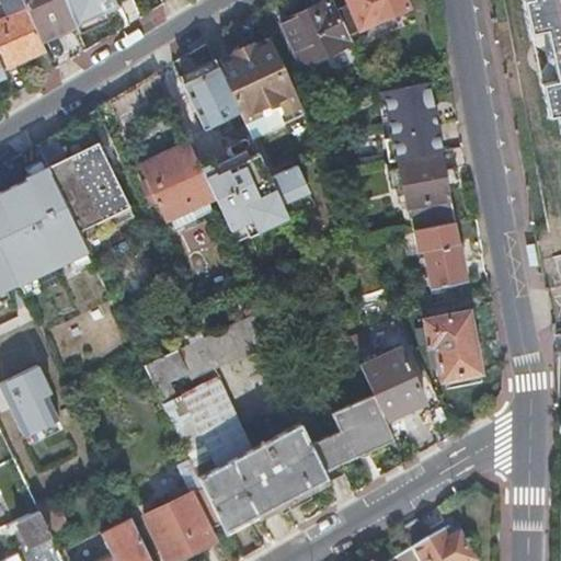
[(45,50),(41,41),(22,0),(0,0),(0,3),(6,18),(0,20),(0,66),(2,70),(45,50)]
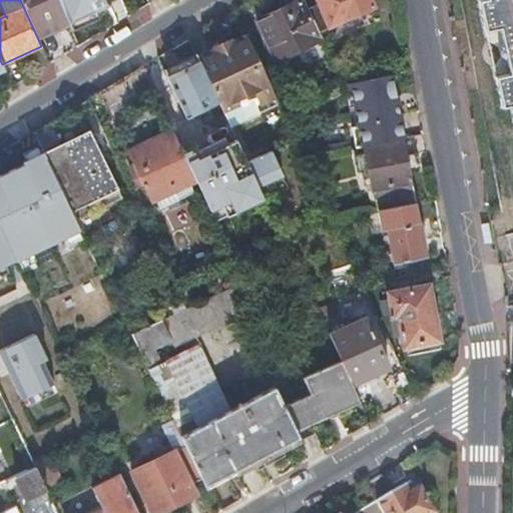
[(20,0),(37,37),(68,23),(58,0),(20,0)]
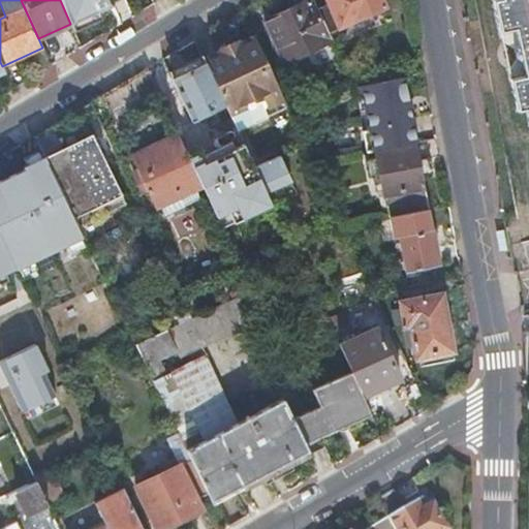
[(110,0),(60,0),(70,24),(98,10),(116,3),(114,0),(111,2),(110,0)]
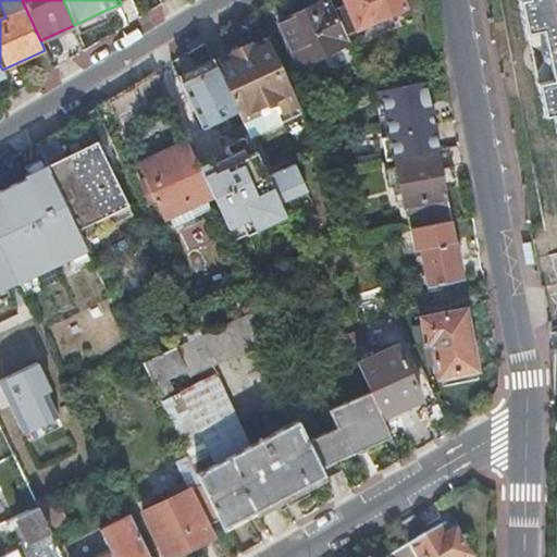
[(330,4),(327,0),(321,0),(309,5),(276,22),(297,65),(347,42),(343,34),(330,4)]
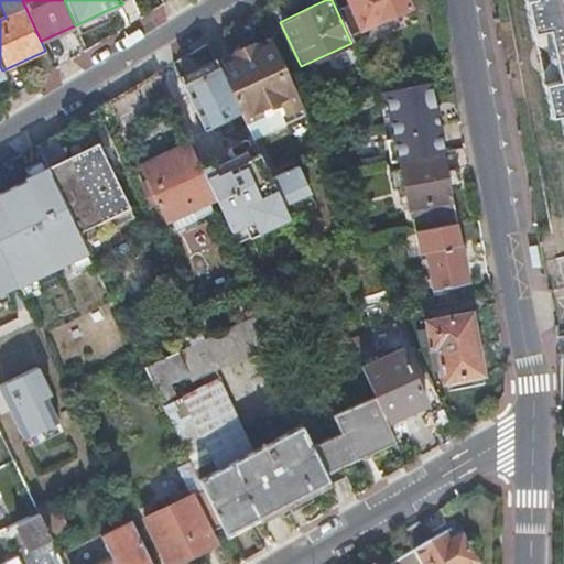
[(408,7),(404,0),(344,0),(334,4),(347,34),(408,7)]
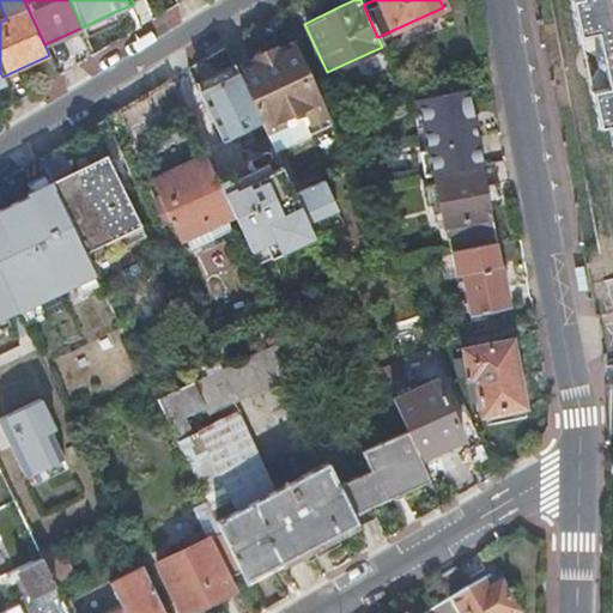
[(612,0),(580,0),(574,2),(583,50),(605,47),(607,50),(594,56),(594,58),(594,59),(593,59),(593,60),(592,60),(592,61),(592,62),(592,64),(592,65),(593,65),(593,66),(594,66),(594,67),(595,67),(595,68),(596,68),(611,71),(612,76),(594,80),(590,82),(601,131),(611,128),(612,138),(612,0)]
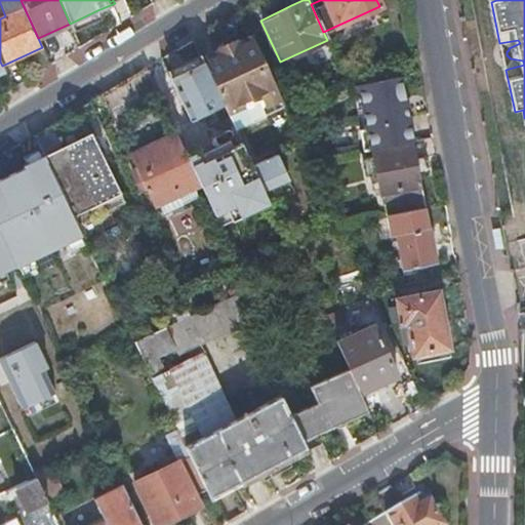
[(97,10),(70,24),(74,32),(102,19),(97,10)]
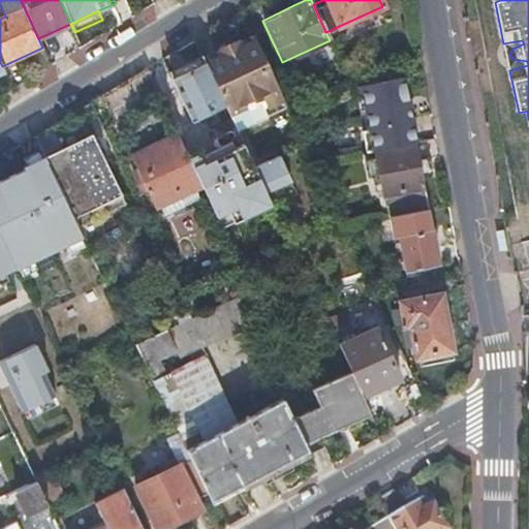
[(234,43),(204,58),(206,63),(224,104),(229,115),(263,99),(266,105),(271,107),(283,101),(252,35),(234,43)]
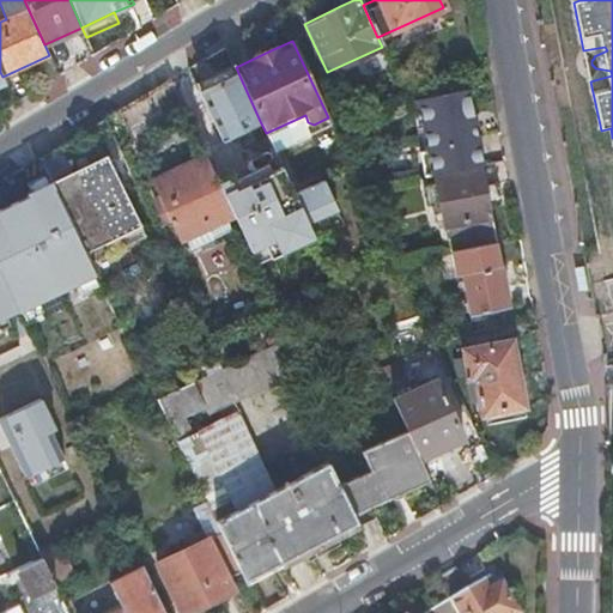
[(583,50),(594,56),(607,50),(605,47),(583,50)]
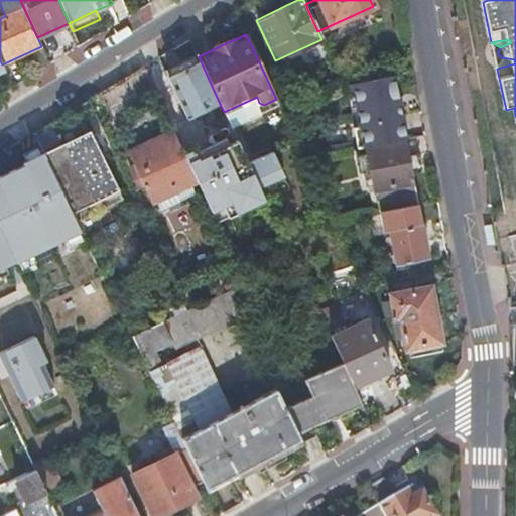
[(502,57),(500,68),(515,63),(514,59),(502,57)]
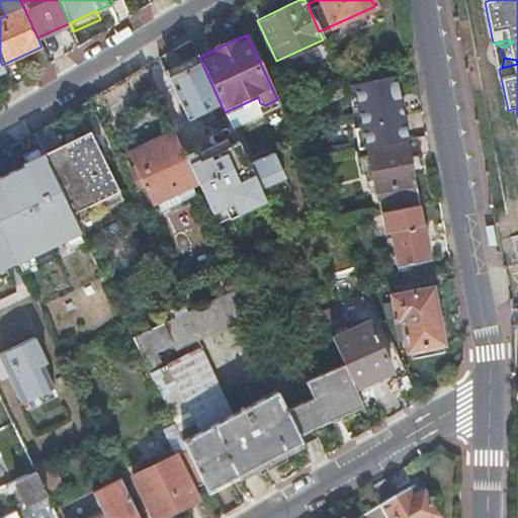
[(182,121),(220,102),(201,62),(188,68),(163,80),(182,121)]
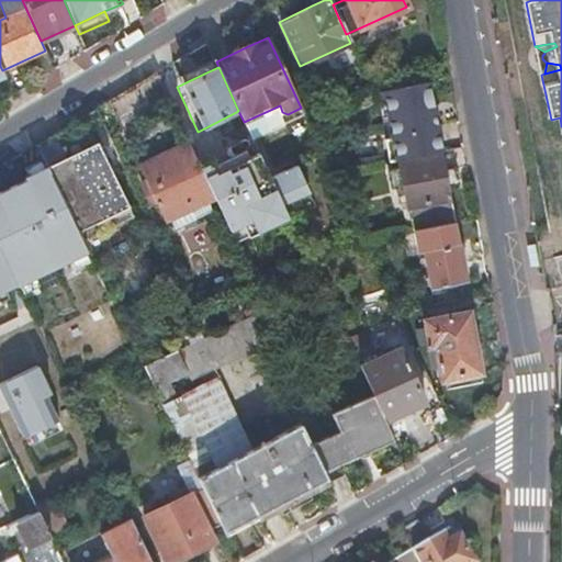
[(426,81),(422,82),(382,90),(391,138),(383,139),(388,163),(400,160),(440,152),(434,119),(426,81)]
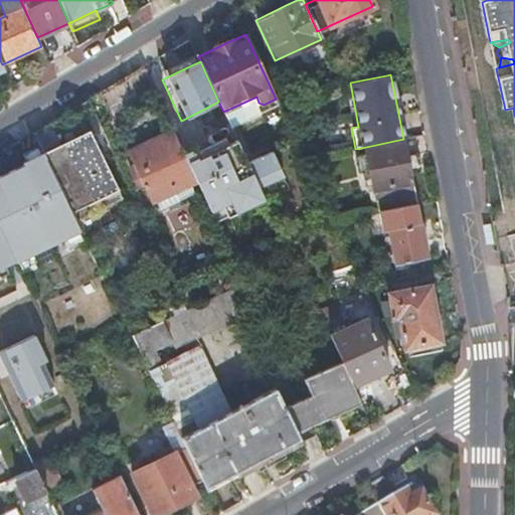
[(88,130),(76,107),(56,119),(34,133),(43,152),(69,207),(75,219),(120,198),(88,130)]
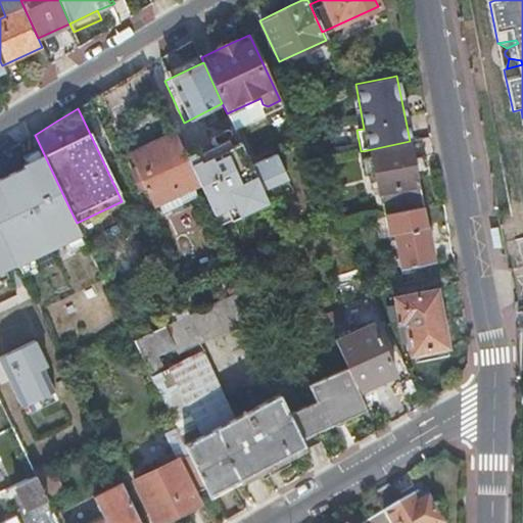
[(0,203),(15,236),(70,210),(44,154),(35,135),(10,149),(0,154),(0,203)]
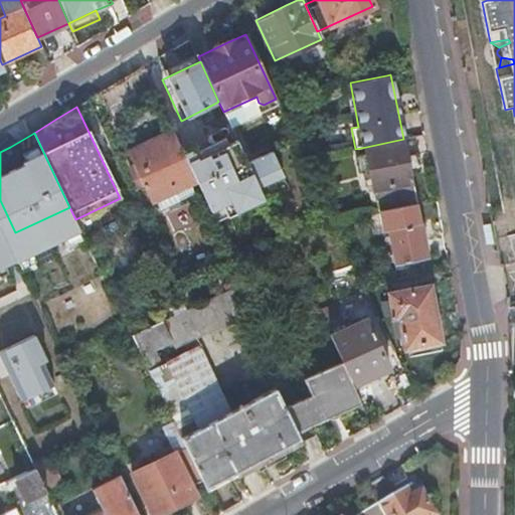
[(171,188),(194,178),(173,133),(128,154),(150,202),(173,192),(171,188)]
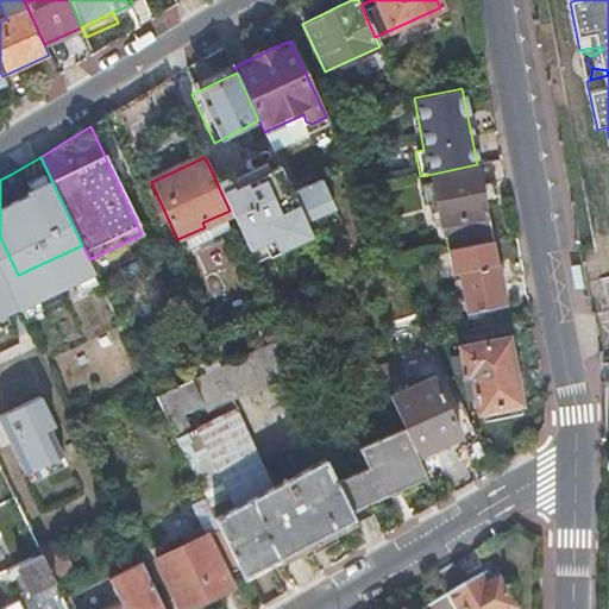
[(315,233),(308,215),(336,205),(324,171),(290,183),(282,159),(224,181),(252,257),(315,233)]
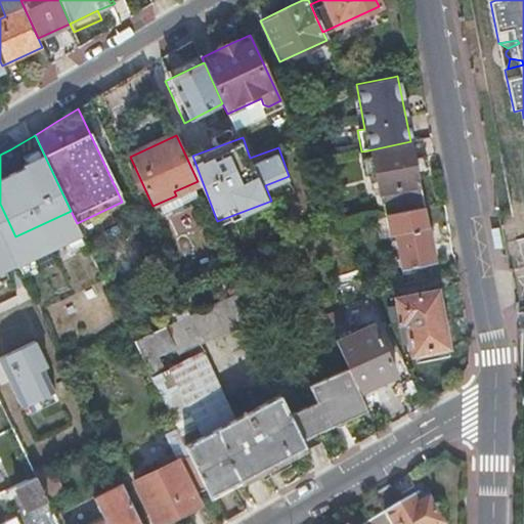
[(412,141),(410,141),(373,149),(384,214),(424,206),(417,169),(428,167),(426,156),(415,157),(412,141)]
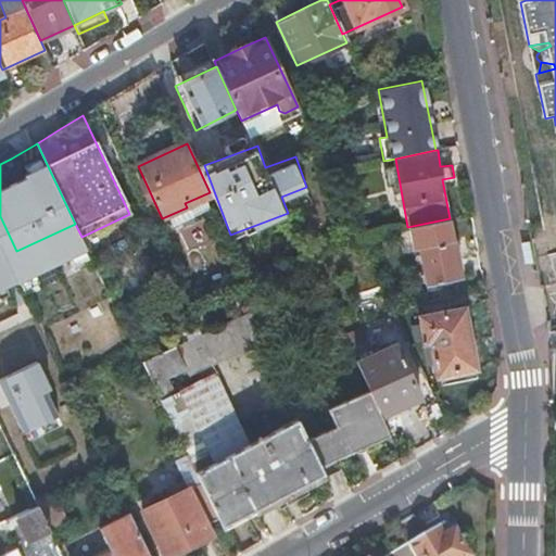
[(454,243),(450,218),(407,227),(412,250),(418,249),(425,247),(432,285),(462,278),(454,243)]
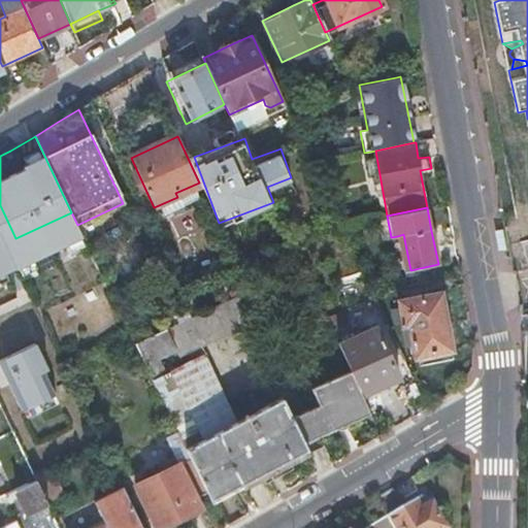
[(403,271),(410,270),(403,234),(397,236),(403,271)]
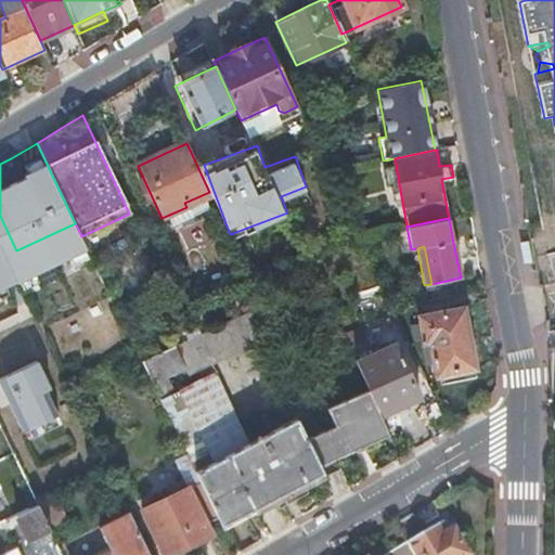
[(189,375),(275,335),(261,305),(201,333),(175,346),(184,368),(189,375)]
